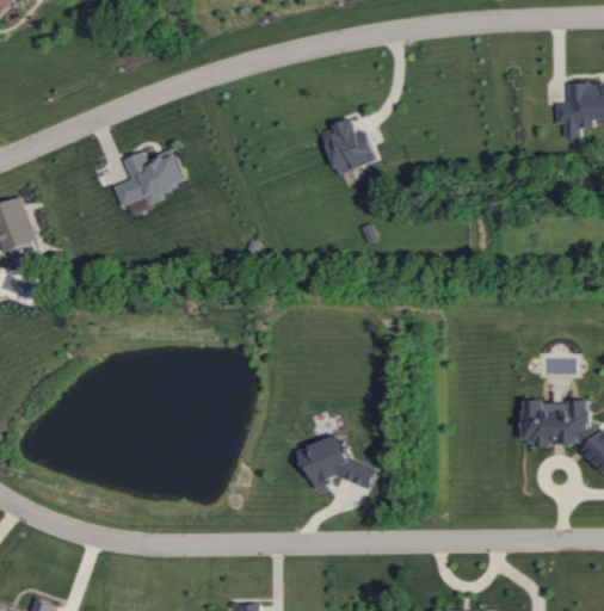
[(603,82),(565,84),(565,103),(553,103),(553,123),(561,123),(561,137),(577,136),(577,128),(590,127),(590,119),(603,118),(603,82)]
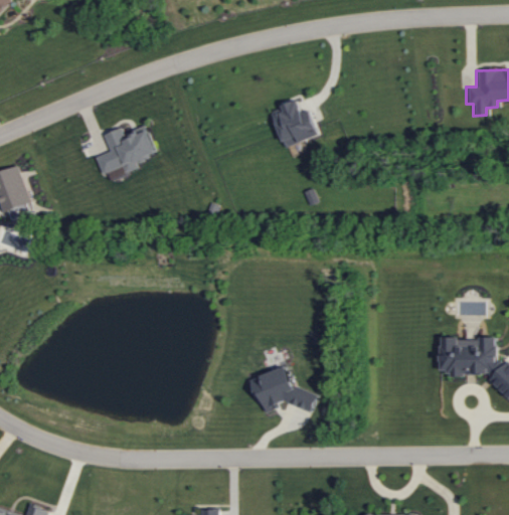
[(308,110),(299,112),(295,99),(279,104),(281,111),(272,114),(281,146),(316,136),(308,110)]
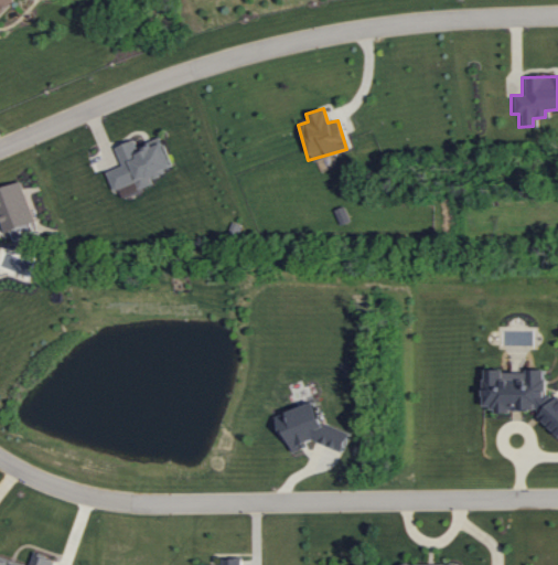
[(109,190),(132,182),(135,188),(147,184),(145,176),(168,168),(157,137),(132,146),(130,139),(110,146),(117,166),(103,170),(109,190)]
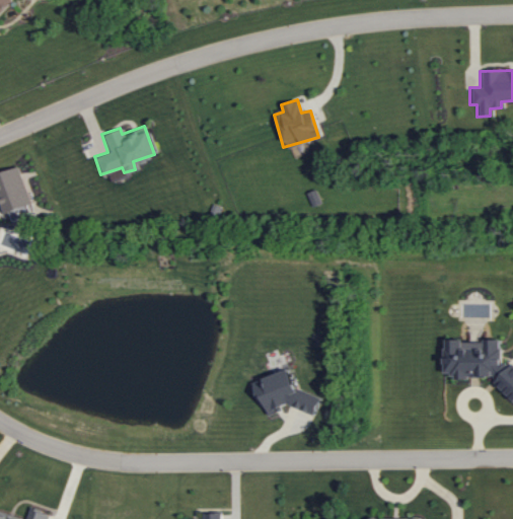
[(0,213),(27,204),(14,166),(0,170),(0,213)]
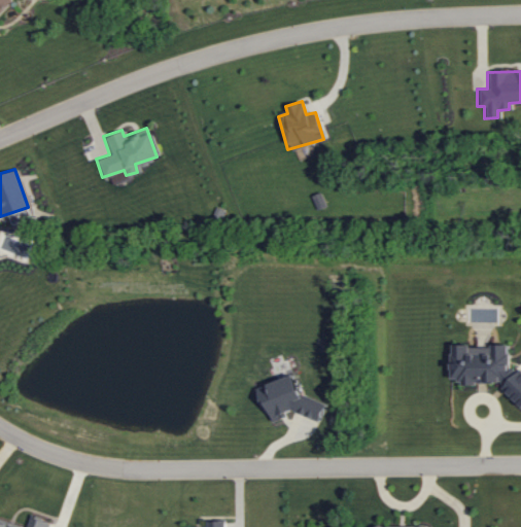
[(447,345),(449,379),(456,378),(456,384),(509,382),(509,370),(506,370),(505,344),(481,345),(481,338),(471,338),(472,344),(447,345)]
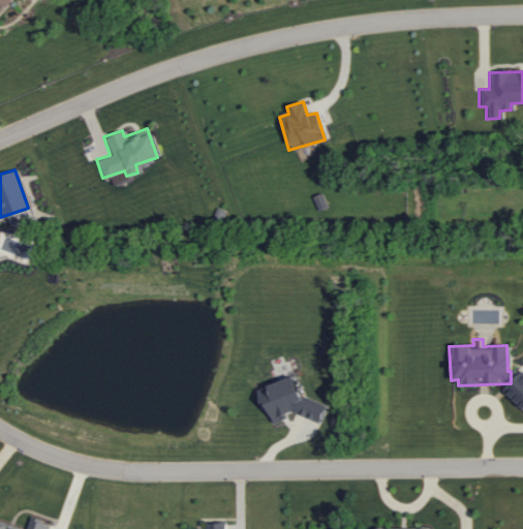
[(522,408),(522,374),(519,371),(501,389),(522,408)]
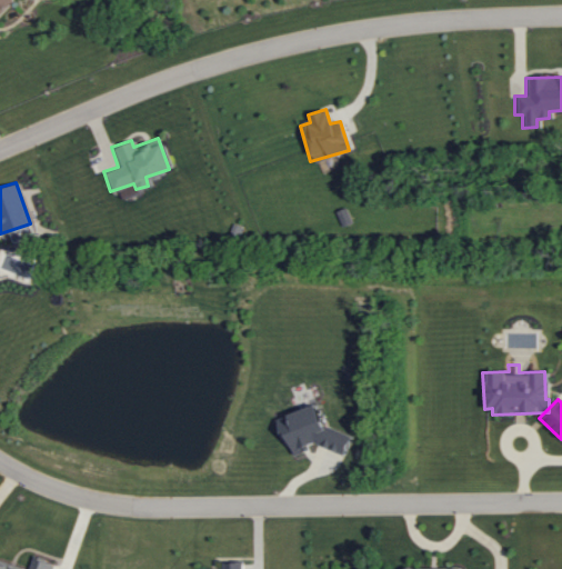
[(349,435),(320,425),(313,405),(274,417),(288,456),(304,450),(308,441),(341,453),(349,435)]
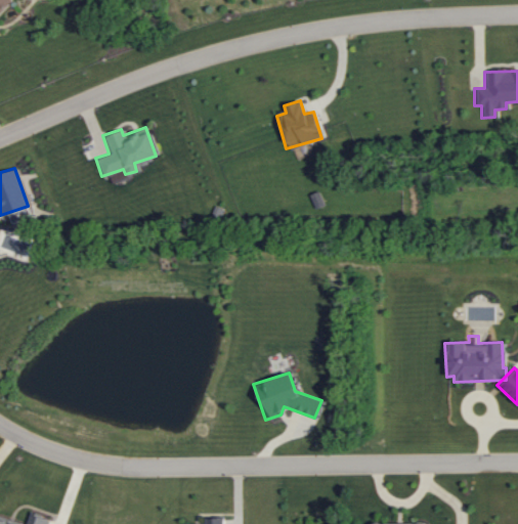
[(45,523),(47,518),(25,512),(22,523),(0,517),(0,523),(45,523)]
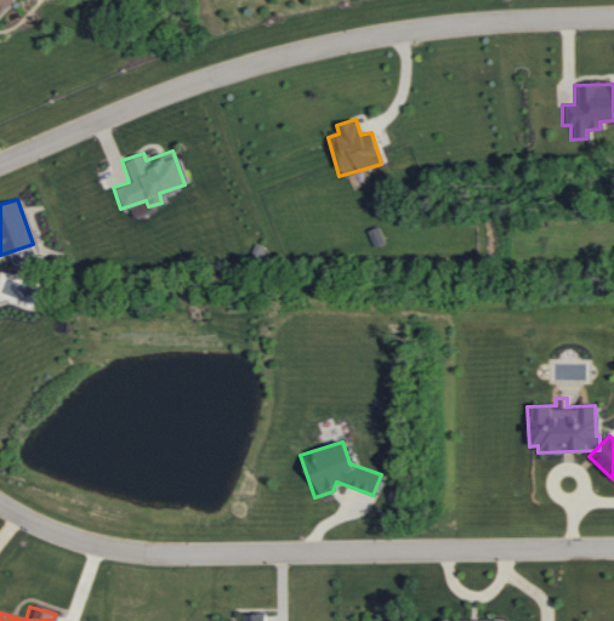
All buildings are outlined.
